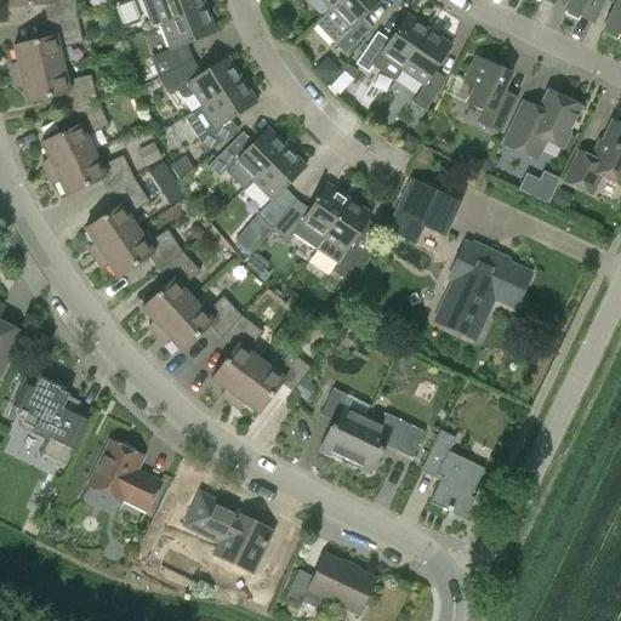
[(5,0),(6,10),(44,7),(46,23),(77,18),(74,0),(5,0)]
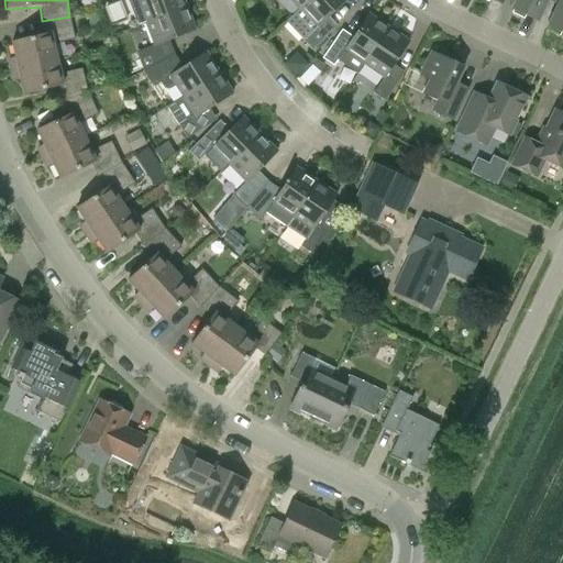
[(145,24),(186,8),(183,0),(138,0),(136,1),(145,24)]
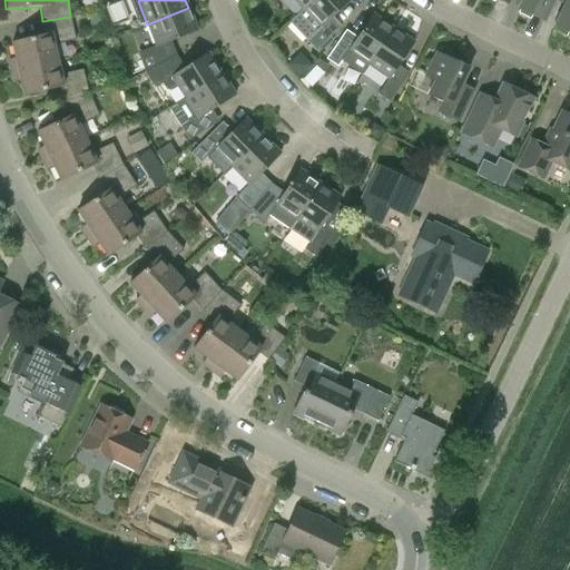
[(266,0),(272,6),(277,0),(293,0),(303,10),(313,0),(266,0)]
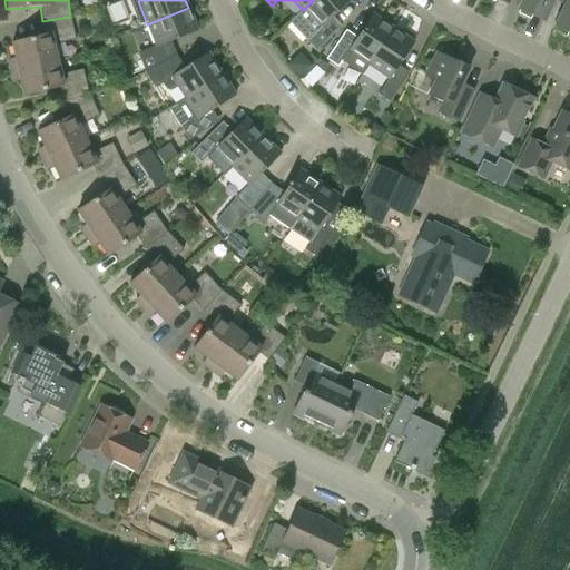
[(337,30),(328,21),(350,0),(313,0),(303,10),(288,22),(315,51),(337,30)]
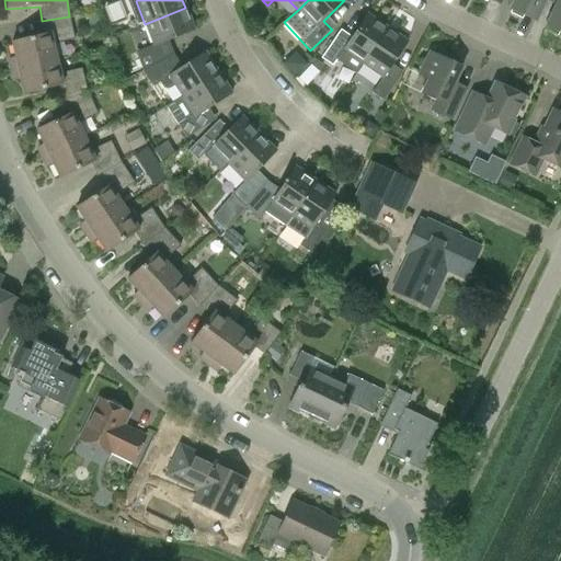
[(542,0),(513,0),(510,9),(534,20),(542,0)]
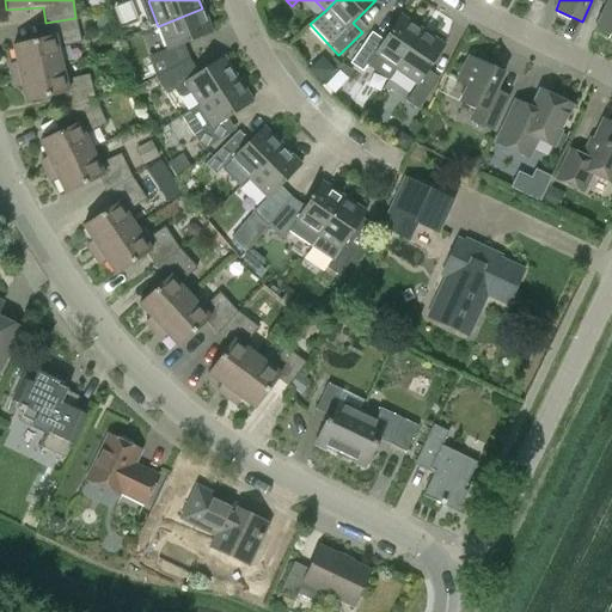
[(611,0),(609,0),(595,29),(611,36),(611,0)]
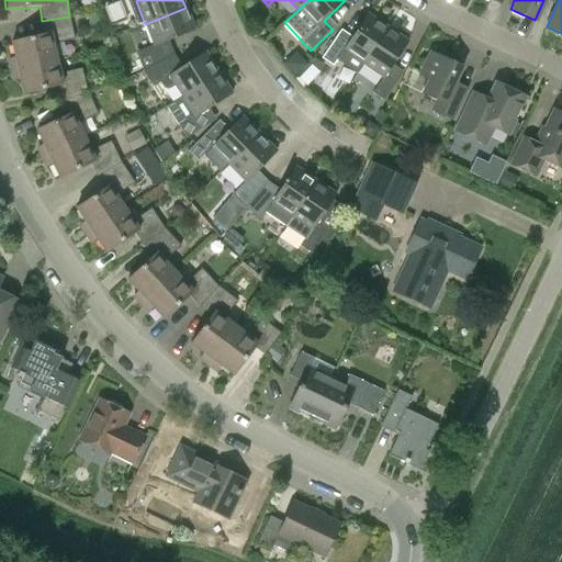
[(134,70),(142,68),(143,71),(169,57),(164,43),(194,31),(186,8),(145,24),(154,46),(136,53),(138,59),(131,62),(134,70)]
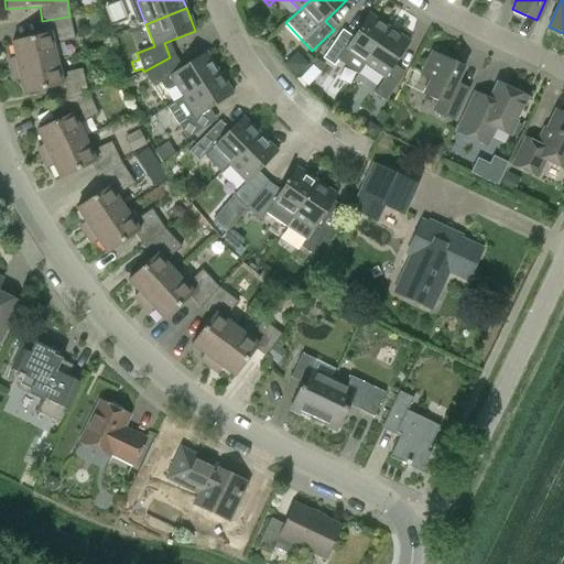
[(365,65),(389,29),(369,14),(350,42),(339,34),(322,60),(334,67),(344,51),(365,65)]
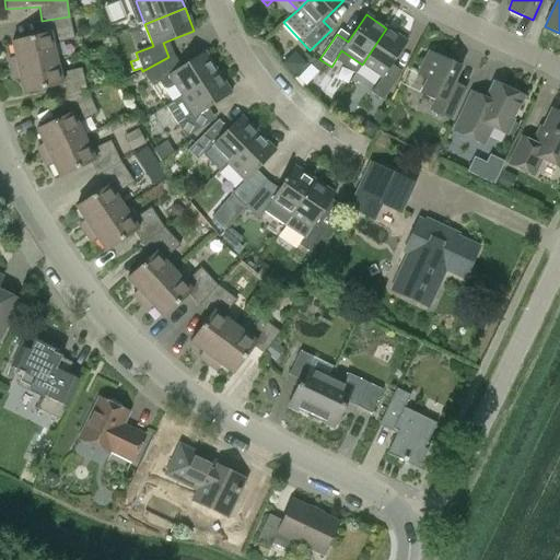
[(11,70),(56,59),(53,45),(74,39),(69,16),(42,21),(45,34),(11,43),(15,58),(9,59),(11,70)]
